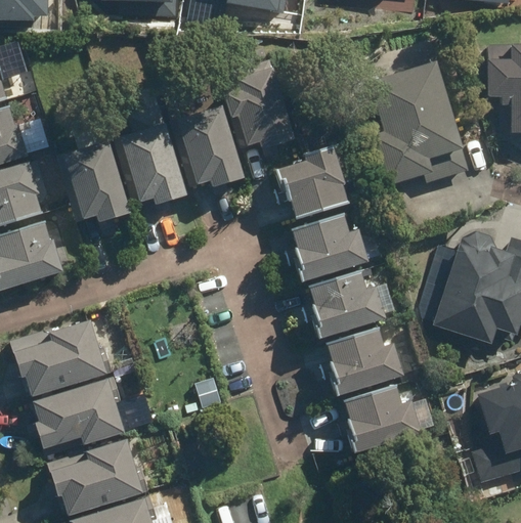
[(0,20),(34,23),(34,13),(51,14),(51,0),(0,0),(0,20)]
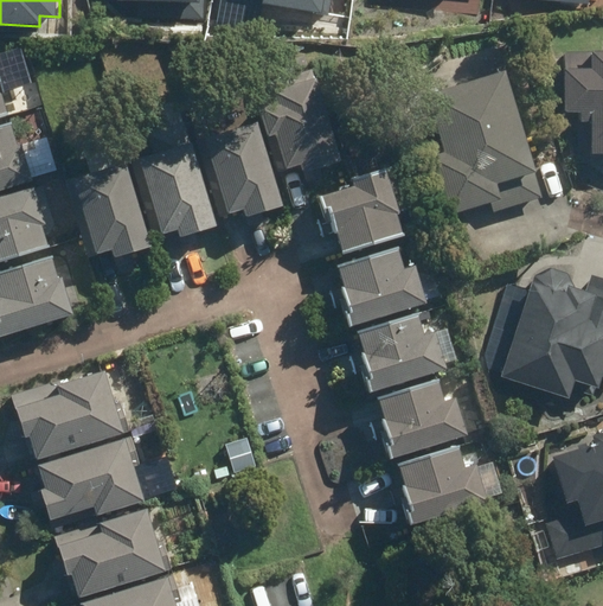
[(572,114),(572,152),(602,151),(602,51),(559,52),(559,114),(572,114)]
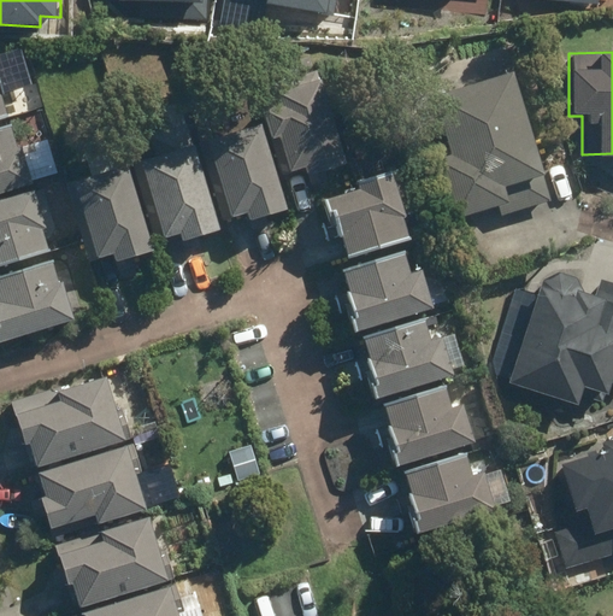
[(514,70),(442,91),(461,159),(441,165),(455,216),(511,200),(514,215),(553,204),(514,70)]
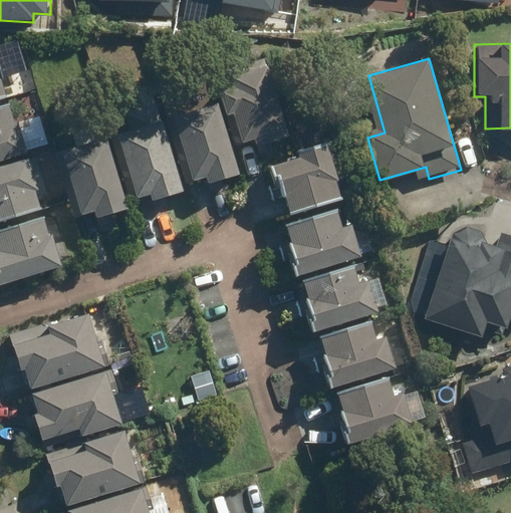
[(0,101),(11,99),(0,63),(0,101)]
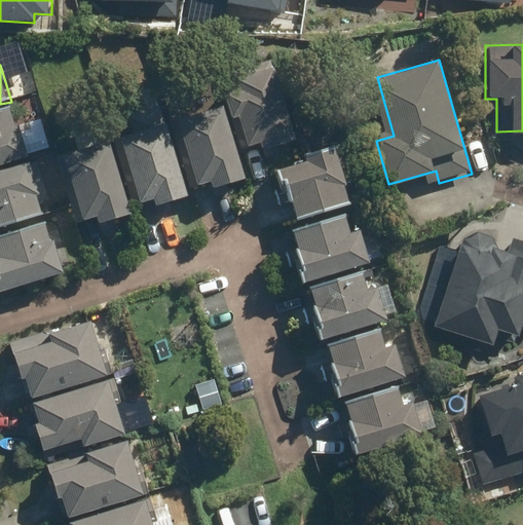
[(281,76),(229,92),(247,146),(261,142),(263,148),(300,137),(281,76)]
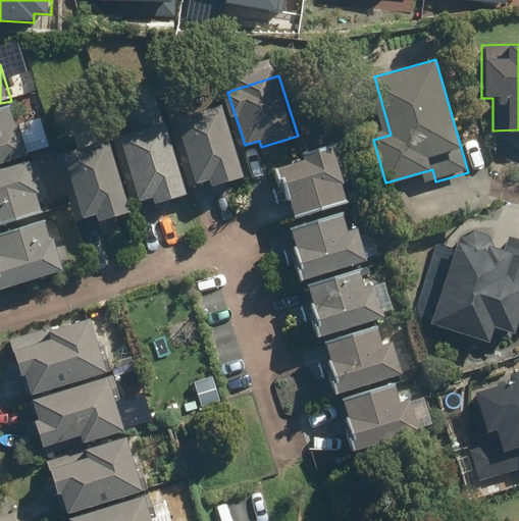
[(0,163),(29,155),(48,149),(38,115),(17,121),(11,101),(0,103),(0,163)]
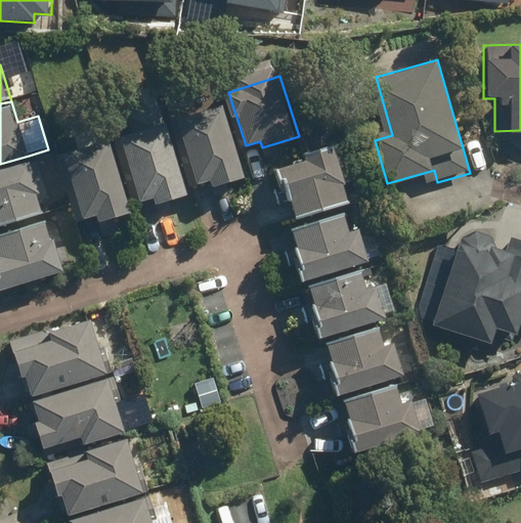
[(208,183),(210,190),(246,179),(223,104),(172,120),(191,188),(208,183)]
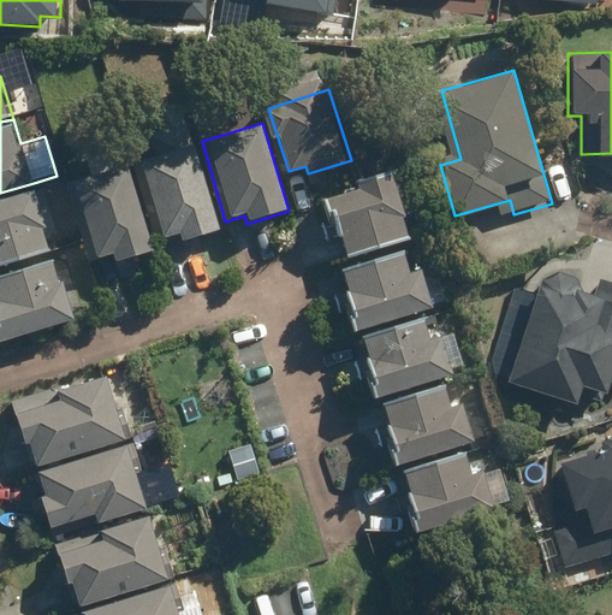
[(179,235),(182,243),(220,231),(194,143),(134,161),(158,241),(179,235)]
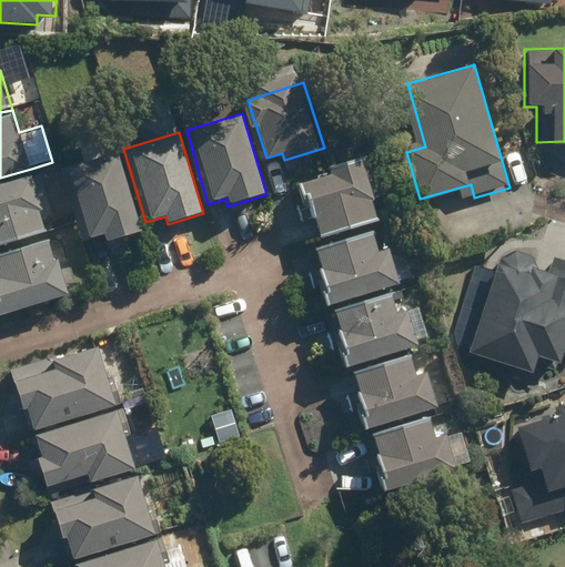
[(103,234),(106,242),(141,232),(118,150),(54,169),(77,242),(103,234)]
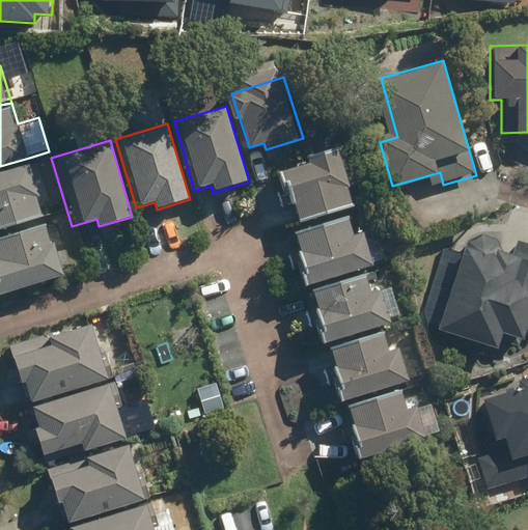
[(293,223),(356,204),(340,152),(277,171),(293,223)]
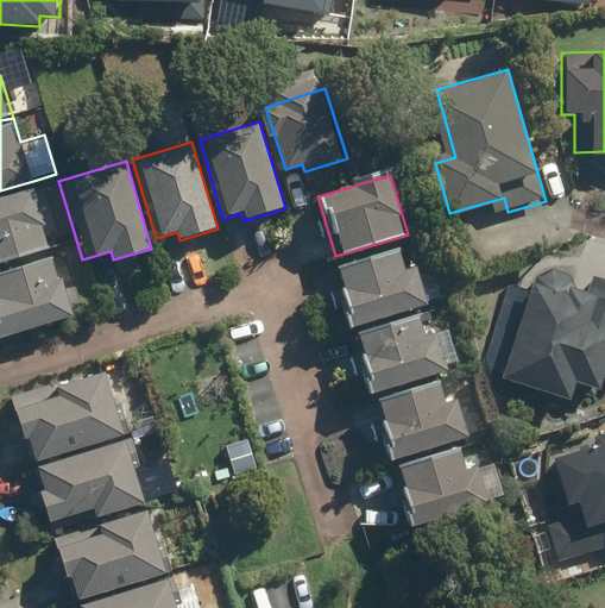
[(33,181),(0,190),(0,270),(56,254),(33,181)]
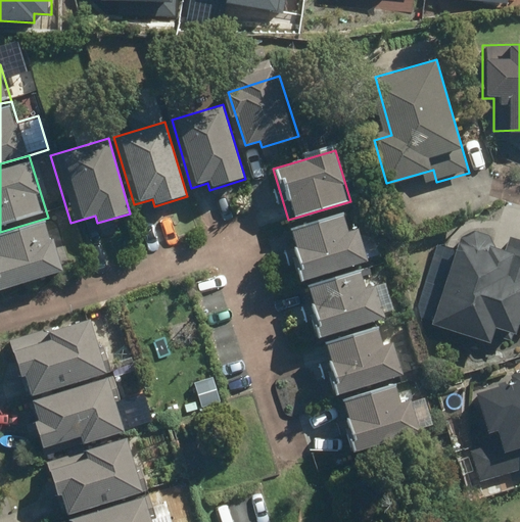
[(305,280),(368,261),(359,228),(346,231),(341,212),(290,227),(305,280)]
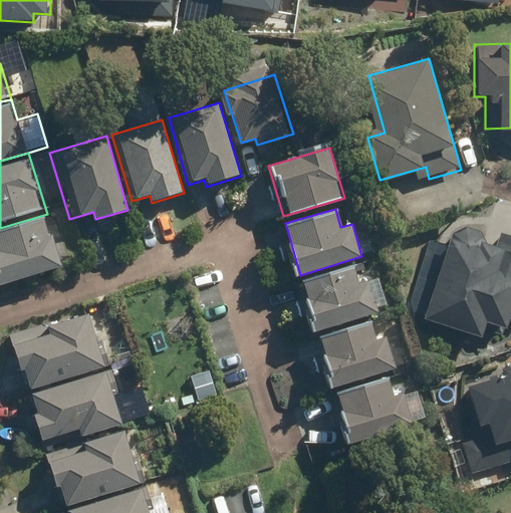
[(0,286),(63,267),(47,214),(0,228),(0,286)]
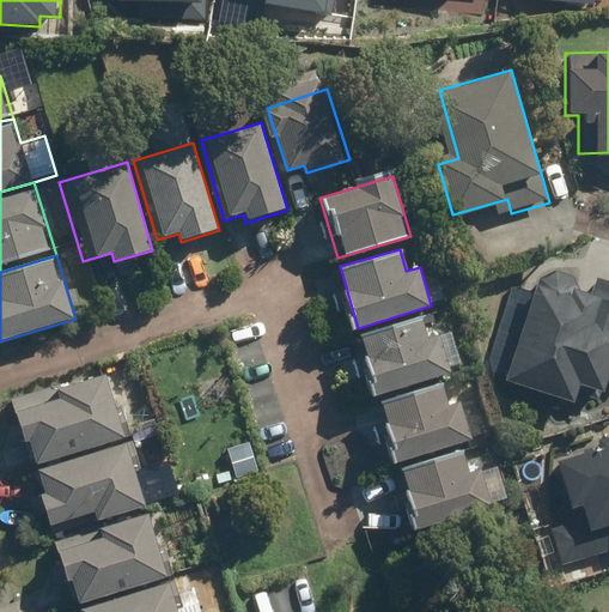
[(504,277),(489,322),(499,380),(574,405),(580,385),(607,393),(608,385),(608,282),(596,278),(590,296),(574,291),(579,278),(542,266),(536,286),(504,277)]
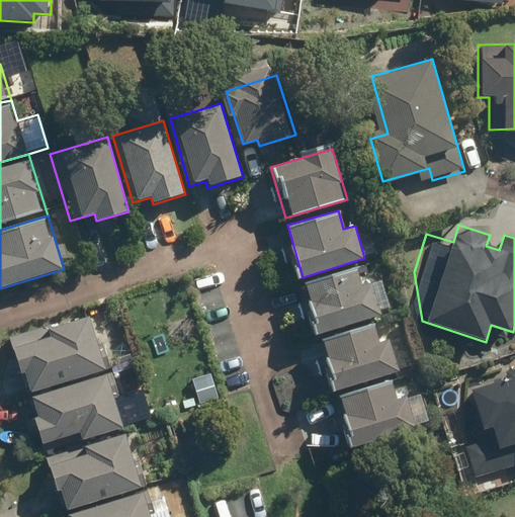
[(365,263),(304,281),(319,332),(380,314),(365,263)]
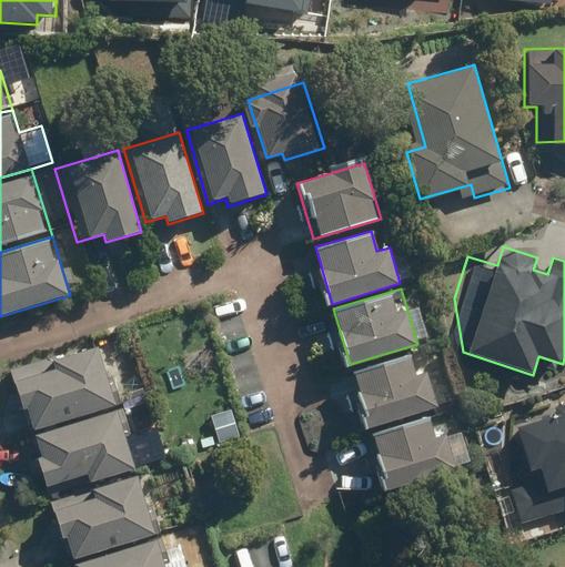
[(29,433),(118,405),(99,345),(10,372),(29,433)]
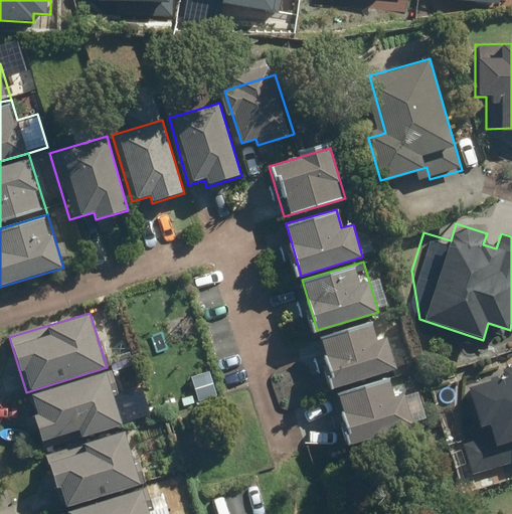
[(333,386),(395,368),(385,336),(377,339),(372,321),(318,337),(333,386)]
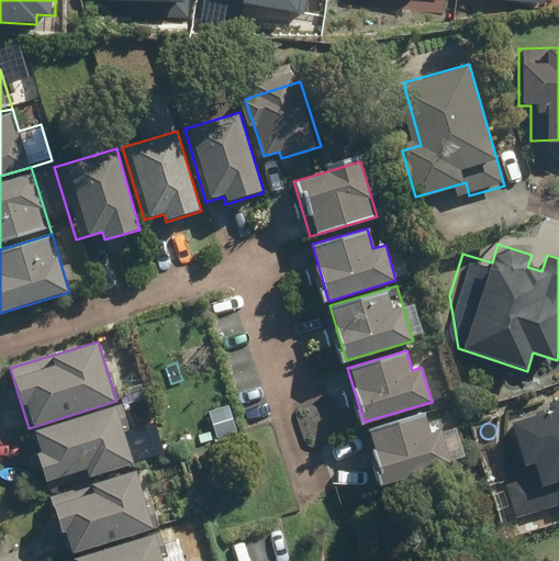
[(89,479),(167,455),(157,421),(125,430),(116,401),(29,428),(45,482),(86,469),(89,479)]
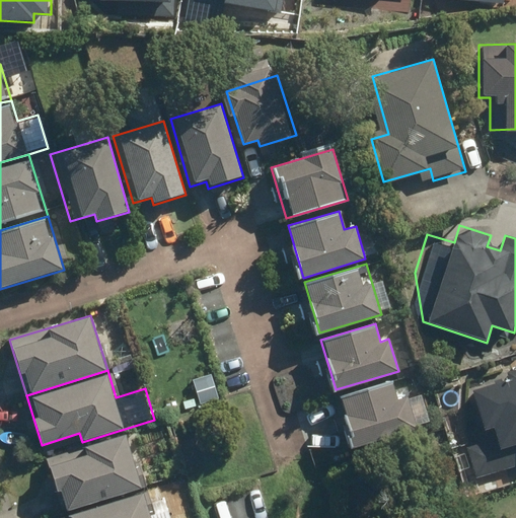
[(515,376),(470,389),(485,444),(464,449),(472,477),(515,465),(515,376)]
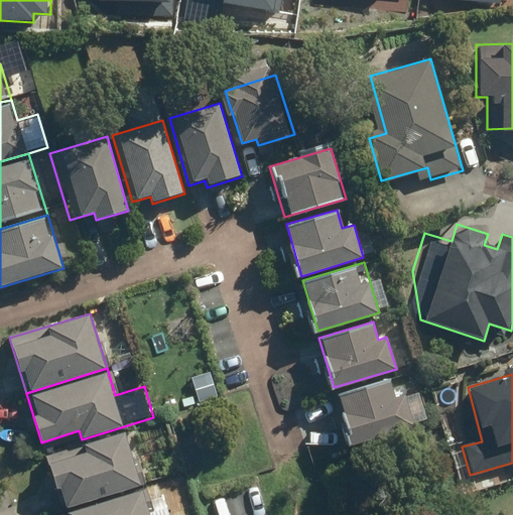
[(352,448),(429,425),(419,389),(396,396),(390,376),(336,392),(352,448)]
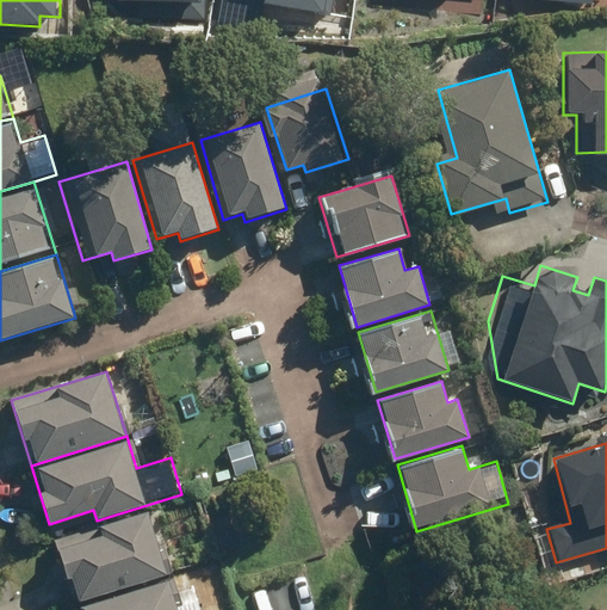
[(149,510),(54,540),(74,604),(169,574),(149,510)]
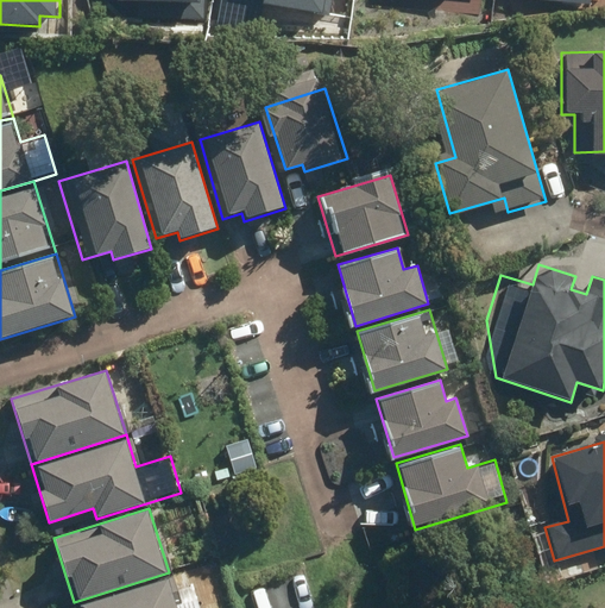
[(180,607),(169,572),(74,602),(75,607),(180,607)]
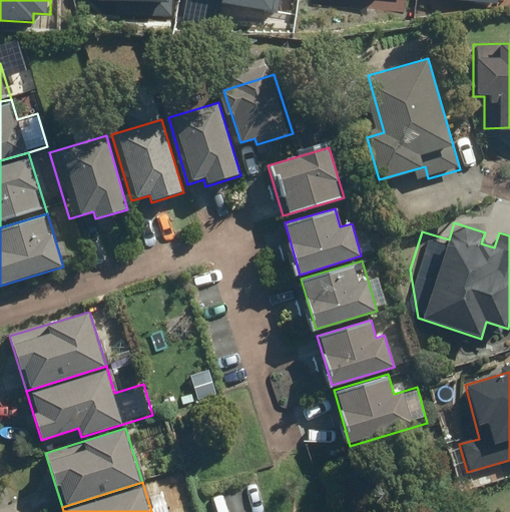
All buildings are outlined.
